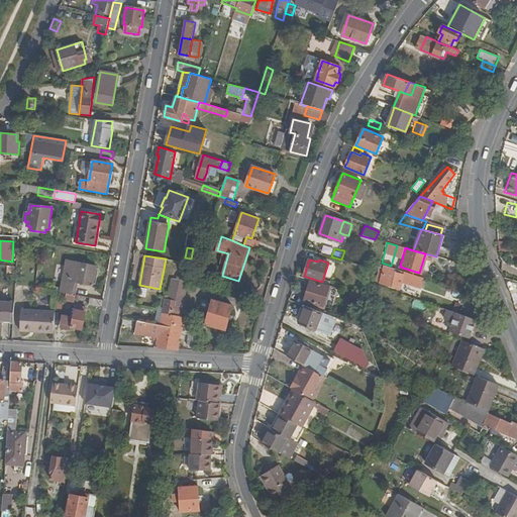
[(75,283),(93,286),(97,266),(68,261),(62,292),(67,293),(73,294),(75,283)]
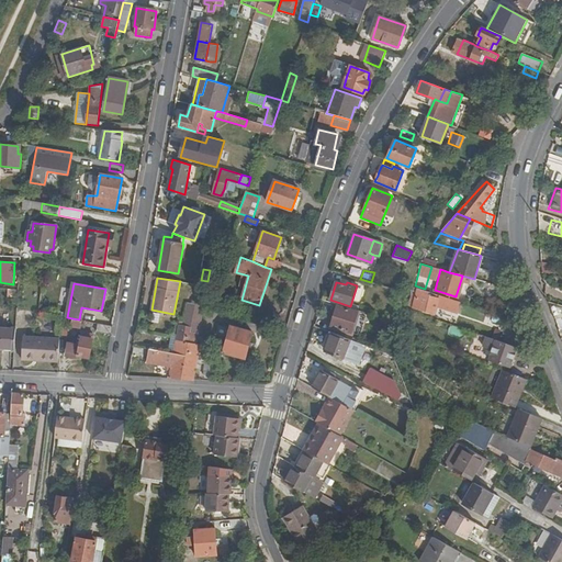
[(427,296),(428,293),(418,290),(414,306),(436,312),(439,300),(427,296)]
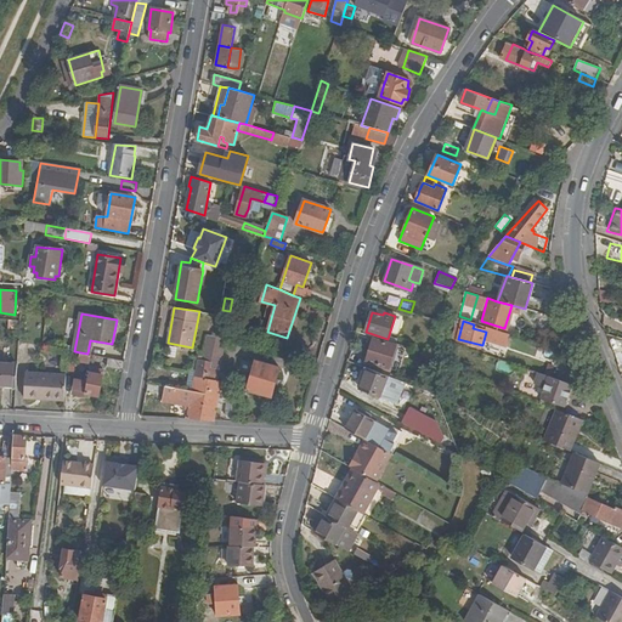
[(215,343),(218,337),(208,335),(207,349),(204,360),(211,361),(221,362),(225,346),(215,343)]
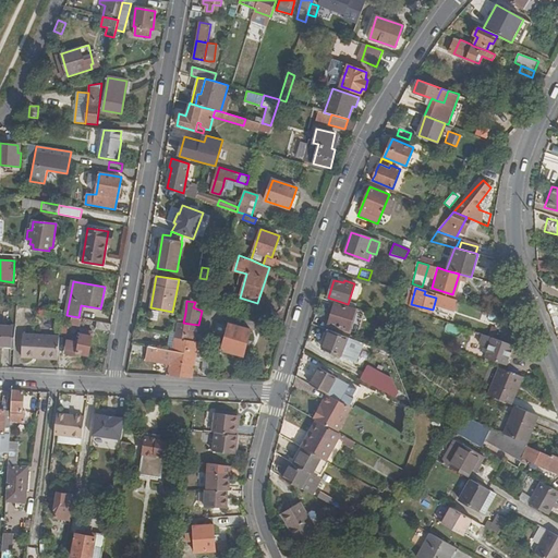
[(204,303),(195,302),(193,307),(202,311),(204,303)]
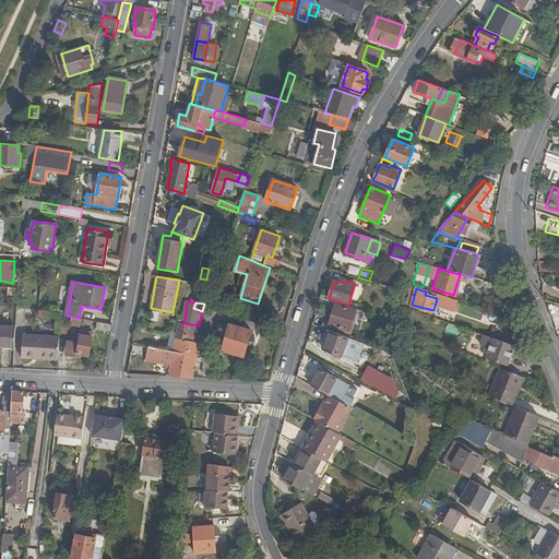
[(348,331),(355,310),(336,304),(330,324),(348,331)]
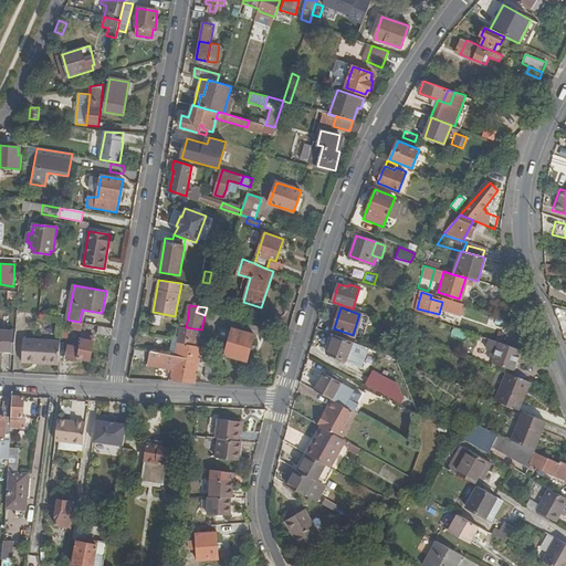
[(83,323),(100,326),(102,313),(82,310),(80,322),(83,323)]
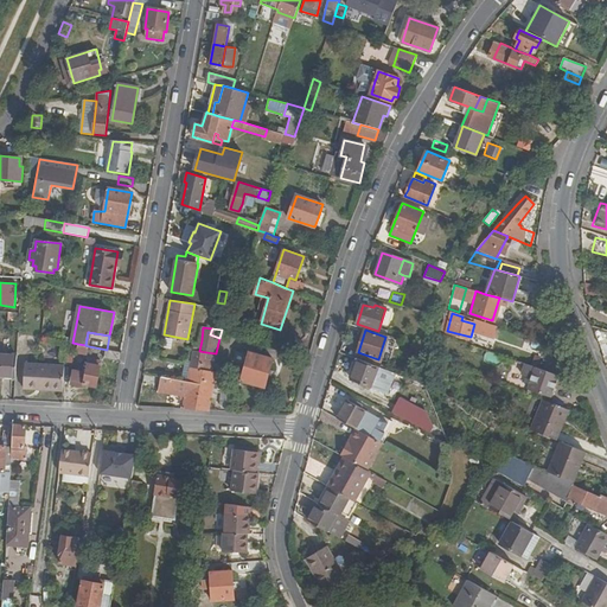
[(88,355),(89,346),(85,345),(78,344),(77,353),(88,355)]
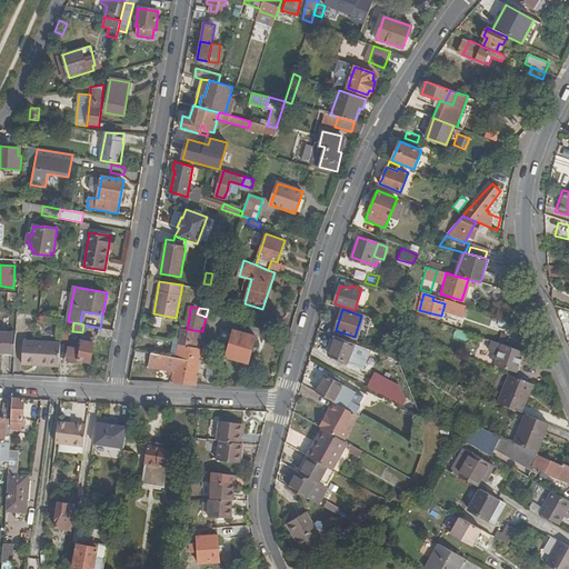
[(112,339),(113,330),(100,328),(98,337),(112,339)]
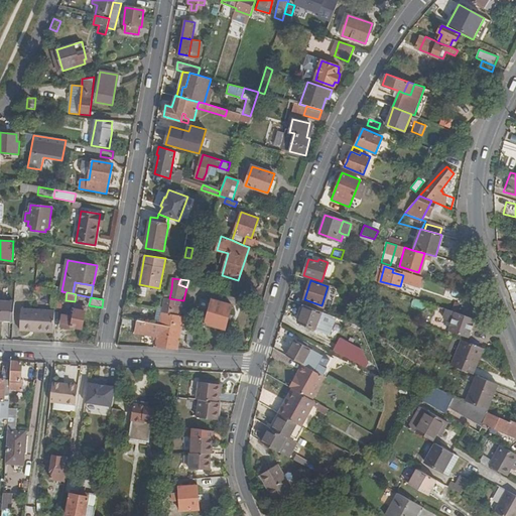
[(157,307),(154,321),(160,323),(162,312),(172,314),(174,304),(175,299),(169,298),(164,297),(161,307),(157,307)]
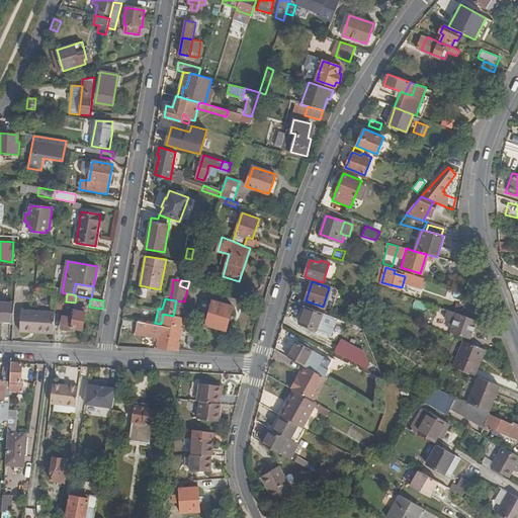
[(226,330),(233,305),(213,300),(205,324),(226,330)]
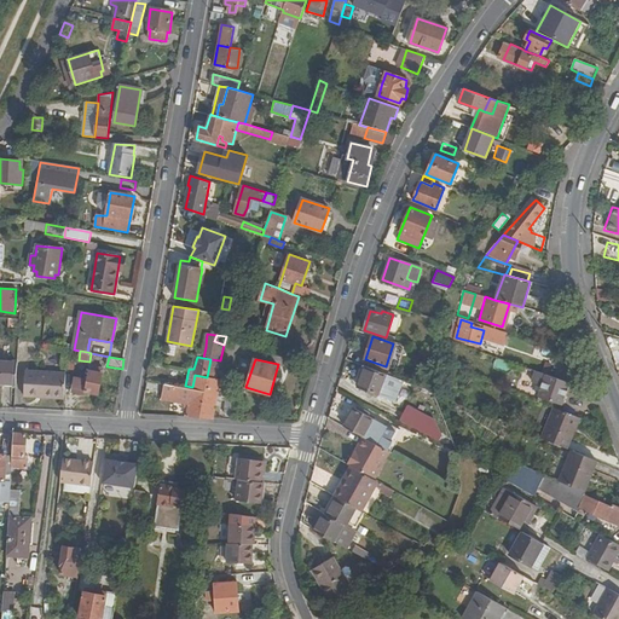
[(0,382),(16,385),(17,363),(0,360),(0,382)]
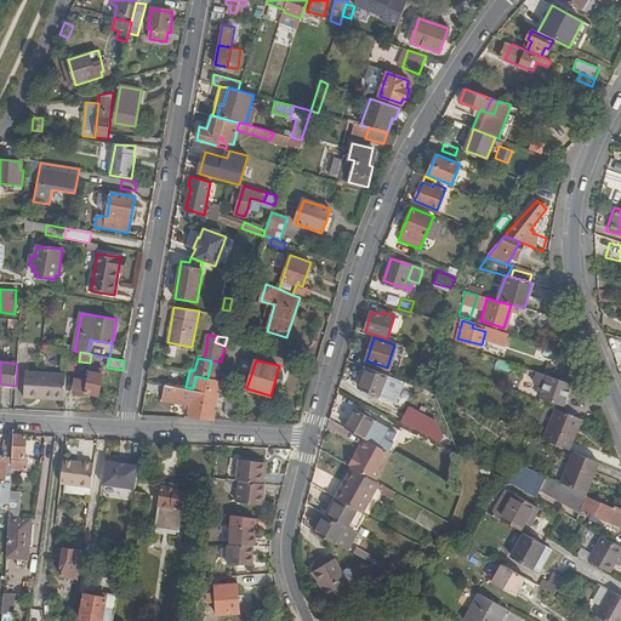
[(89,382),(74,379),(72,393),(85,396),(86,393),(98,396),(103,374),(103,370),(91,368),(90,371),(89,382)]
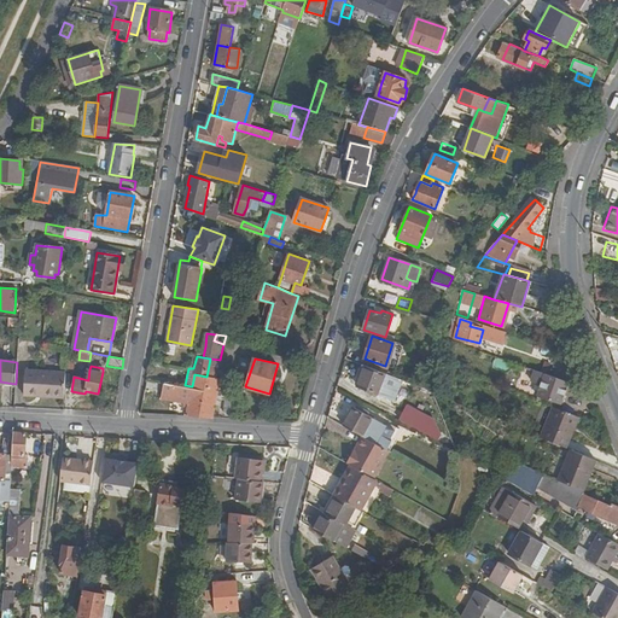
[(377,394),(385,373),(365,366),(357,386),(377,394)]
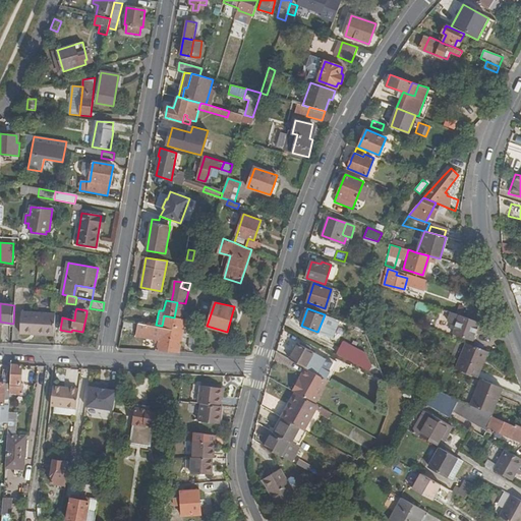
[(20,333),(54,336),(55,314),(21,311),(20,333)]
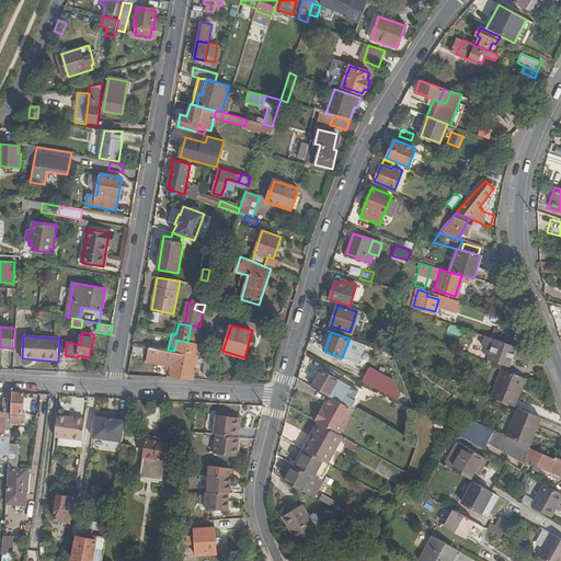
[(174,351),(186,353),(197,355),(199,344),(194,343),(187,342),(176,340),(174,351)]
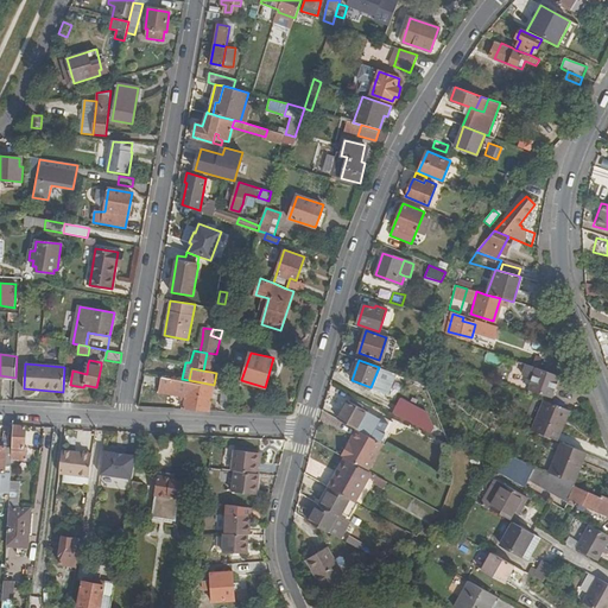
[(551,397),(558,377),(537,369),(530,388),(551,397)]
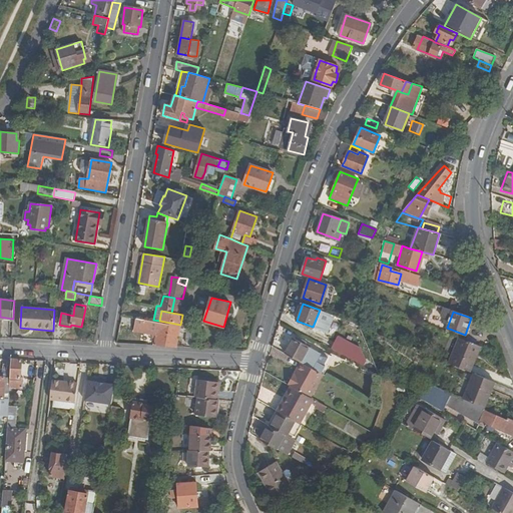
[(156,337),(154,345),(165,346),(170,323),(159,321),(153,320),(137,318),(134,330),(153,333),(157,334),(156,337)]
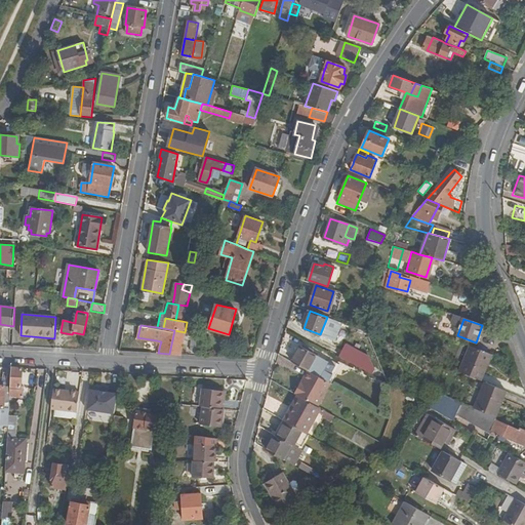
[(169,354),(180,355),(185,332),(174,330),(169,354)]
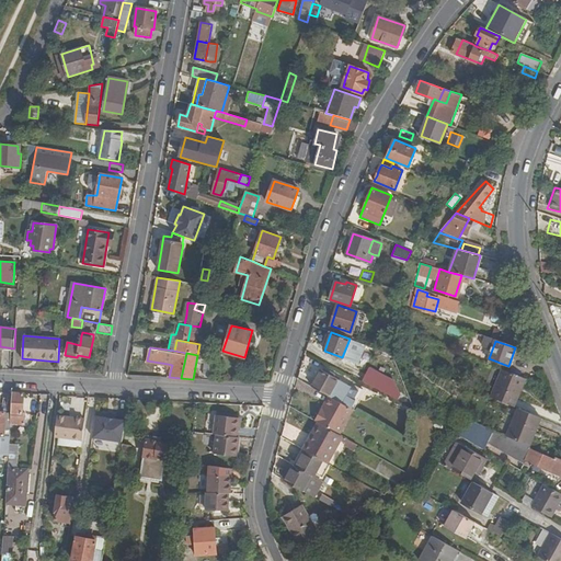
[(215,357),(207,356),(204,373),(212,374),(215,357)]
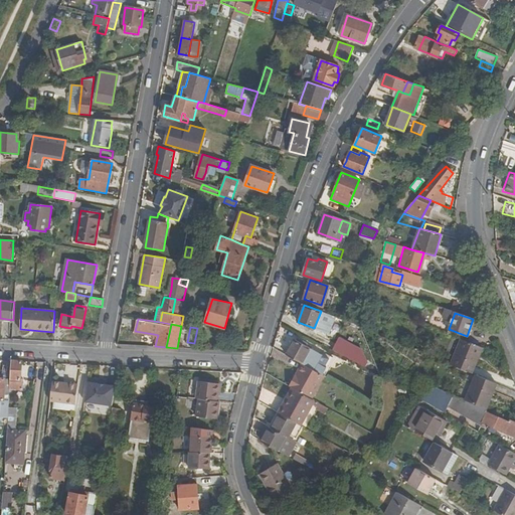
[(482,347),(462,339),(451,364),(472,373),(482,347)]
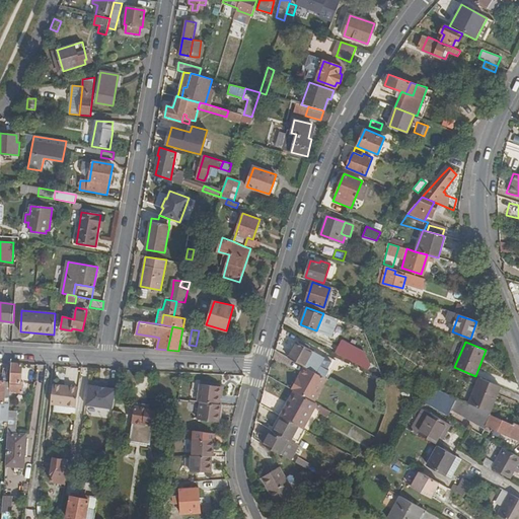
[(305,367),(325,378),(335,360),(334,360),(332,362),(310,350),(300,345),(298,343),(290,358),(305,367)]
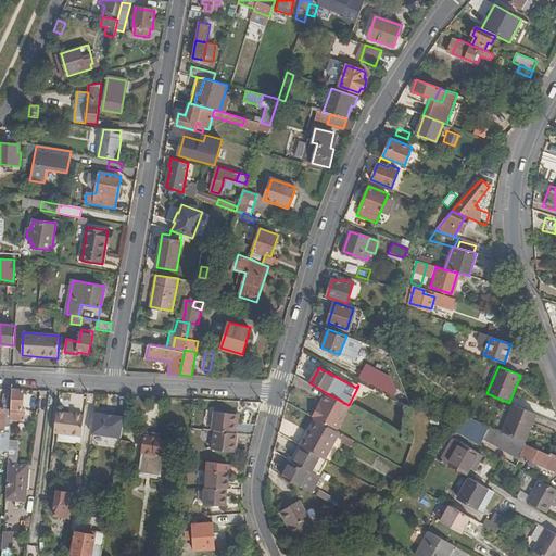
[(386,392),(390,386),(376,379),(373,386),(386,392)]
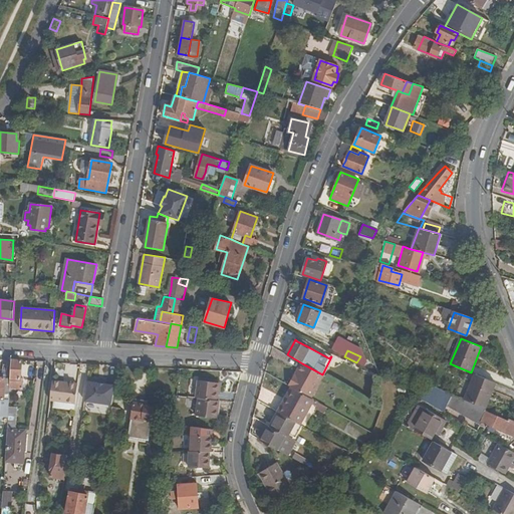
[(360,356),(356,362),(370,370),(373,364),(373,363),(370,361),(370,360),(361,355),(361,356),(360,356)]
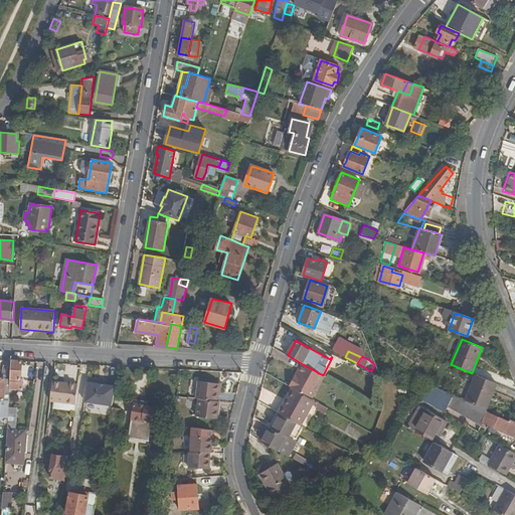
[(23,361),(12,360),(11,378),(10,389),(23,389),(23,379),(22,379),(23,361)]
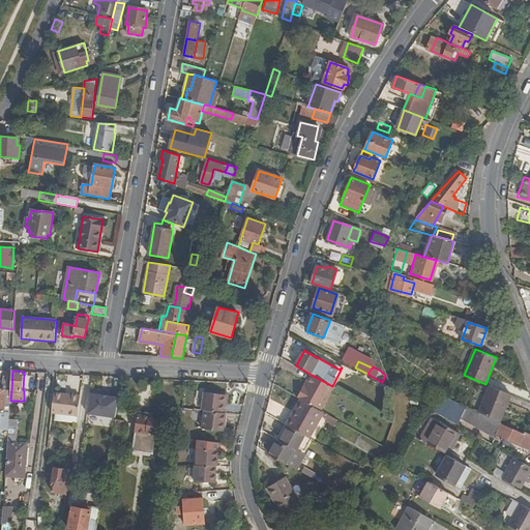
[(321,411),(334,387),(332,386),(312,375),(298,398),(301,400),(321,411)]
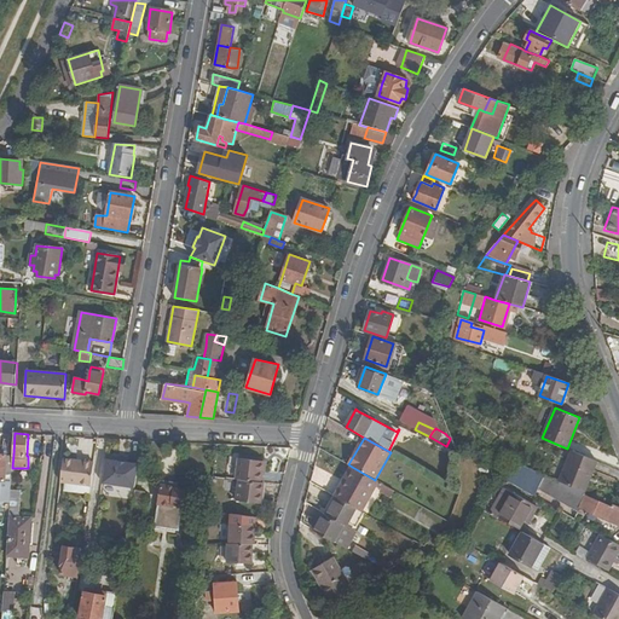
[(572,451),(559,481),(584,492),(597,461),(572,451)]
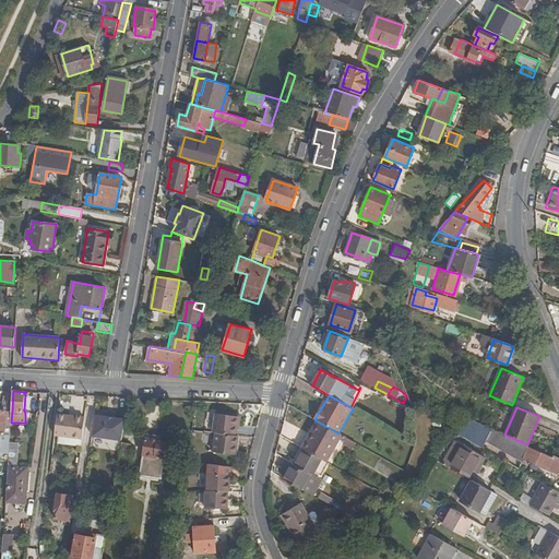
[(11,423),(12,411),(0,409),(0,433),(4,435),(4,444),(10,444),(10,442),(11,423)]
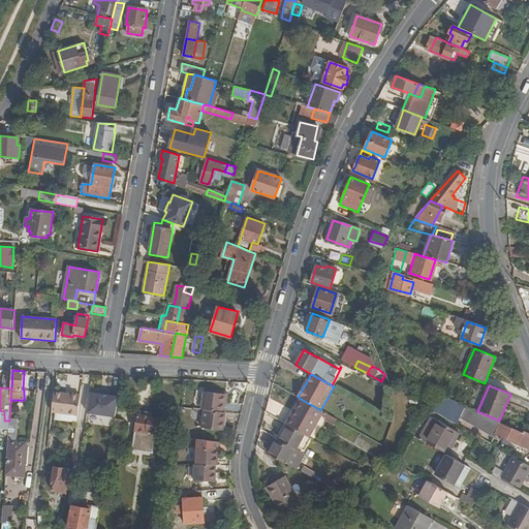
[(117,395),(90,392),(87,411),(115,415),(117,395)]
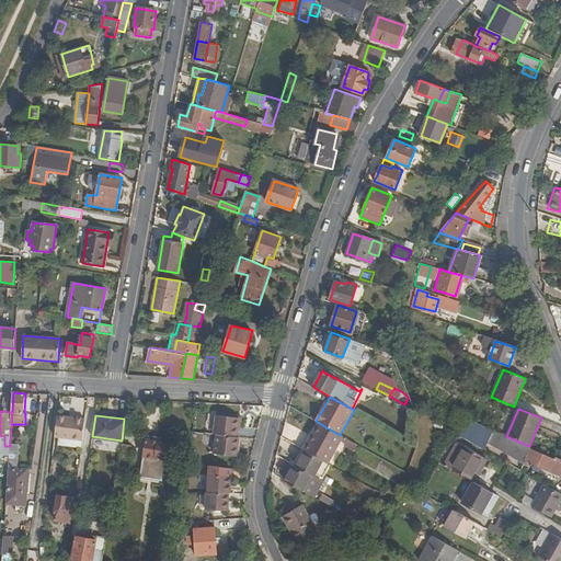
[(214,455),(236,457),(239,437),(236,437),(238,419),(216,415),(214,434),(217,435),(214,455)]
